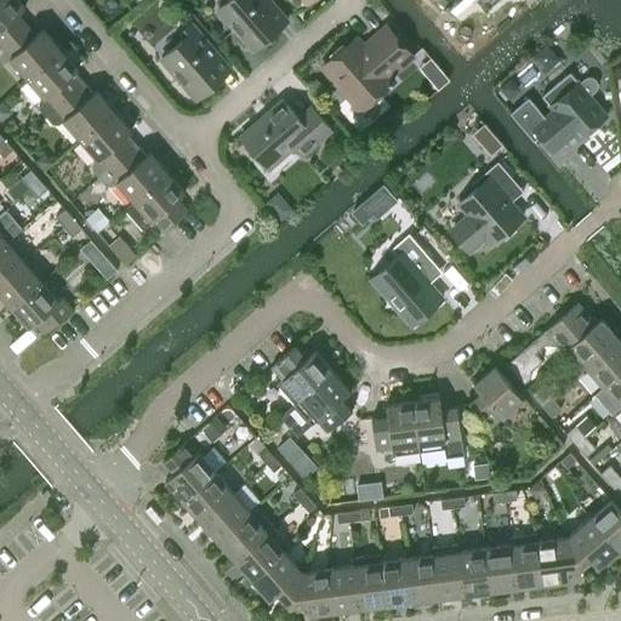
[(17,13),(24,7),(18,0),(0,0),(0,45),(1,45),(27,23),(17,13)]
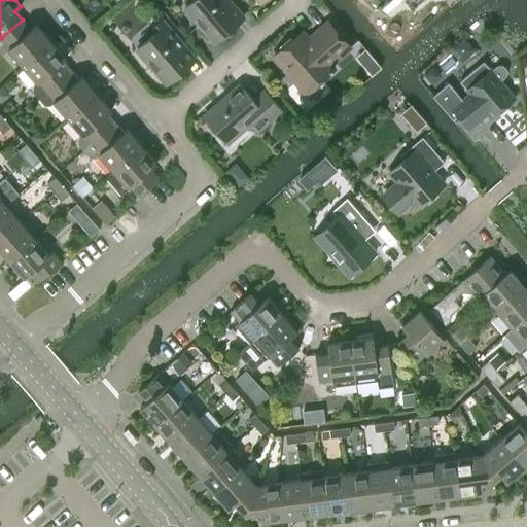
[(219,7),(227,0),(192,0),(184,7),(214,42),(235,25),(219,7)]
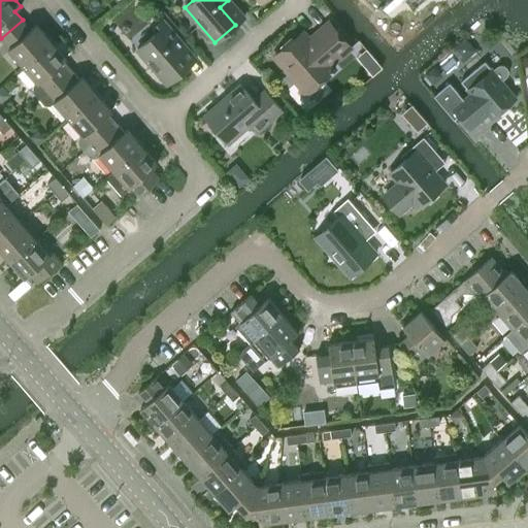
[(374,0),(387,13),(400,0),(374,0)]
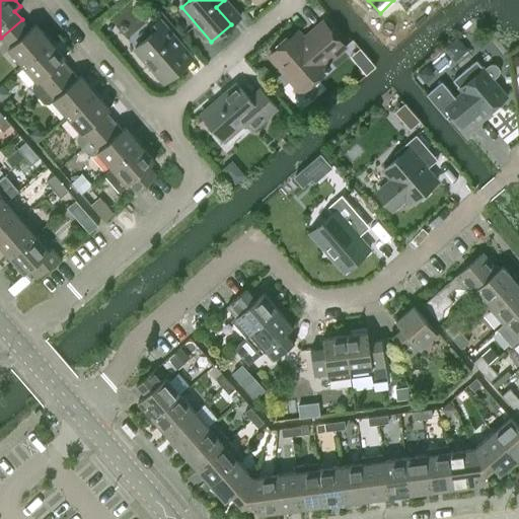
[(35,23),(29,28),(22,19),(1,38),(8,47),(8,48),(22,64),(50,41),(35,23)]
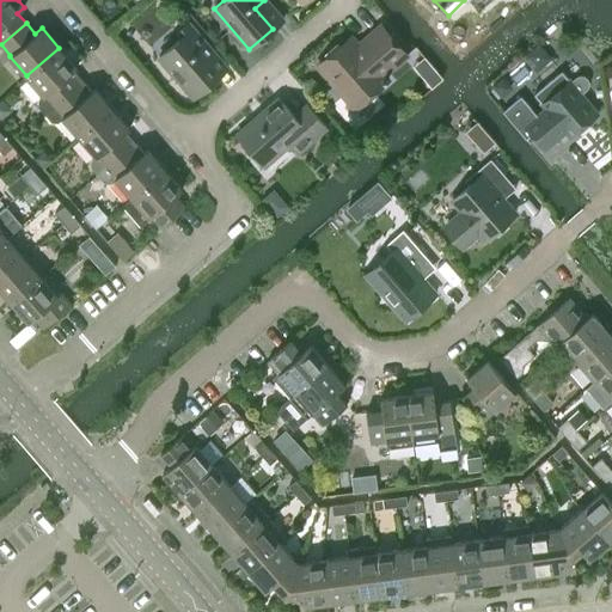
[(200,57),(210,48),(189,23),(177,34),(181,38),(158,57),(193,97),(216,77),(200,57)]
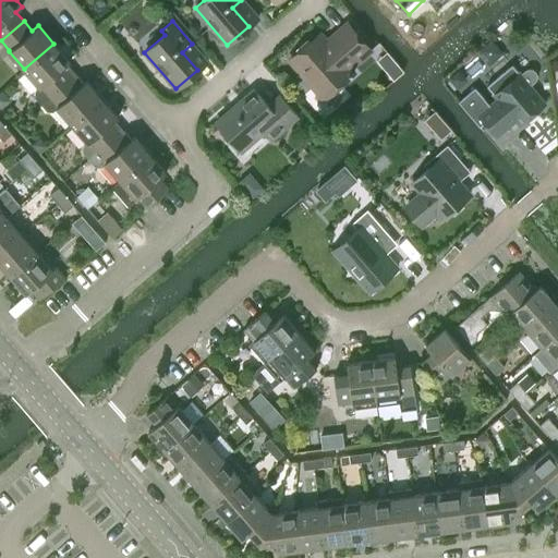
[(349,69),(371,50),(348,23),(326,41),(319,34),(289,59),(324,99),(353,73),(349,69)]
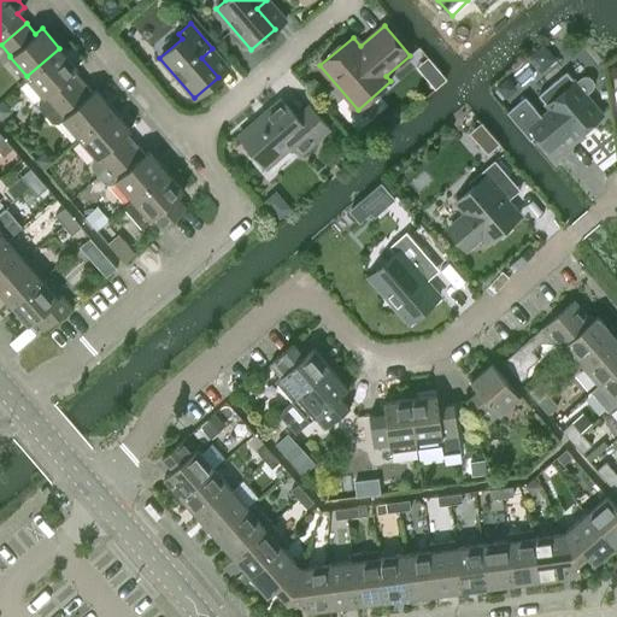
[(74,71),(77,69),(59,48),(27,76),(43,95),(39,100),(37,106),(45,115),(83,81),(74,71)]
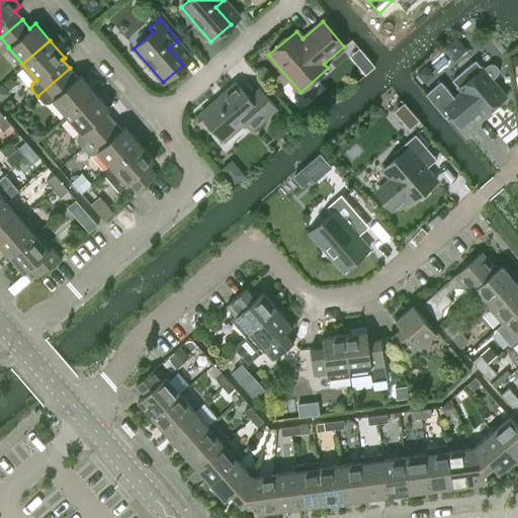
[(361,53),(358,49),(354,49),(351,52),(351,56),(353,59),(358,60),(361,57),(361,53)]
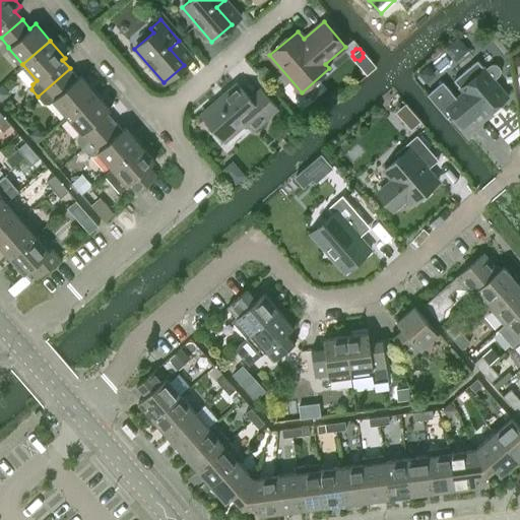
[(370,61),(361,69),(366,74),(375,66),(372,63),(370,61)]
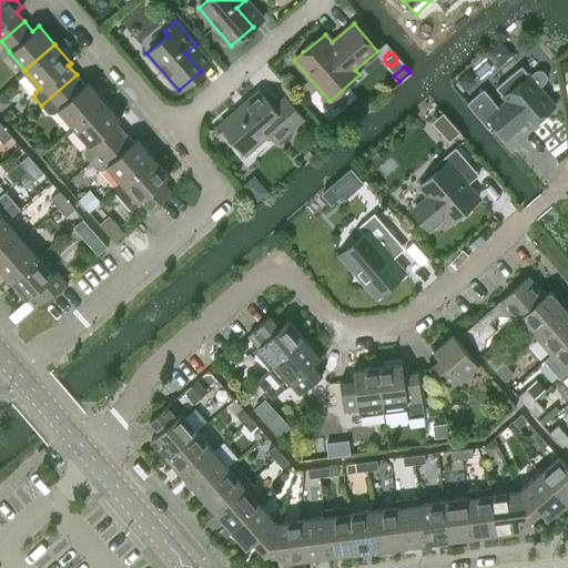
[(493,124),(499,132),(505,139),(525,122),(529,127),(555,105),(539,87),(544,82),(546,79),(546,74),(543,70),(538,69),(534,71),(529,75),(528,74),(521,67),(496,87),(503,95),(507,100),(498,108),(483,89),(466,103),(488,129),(493,124)]
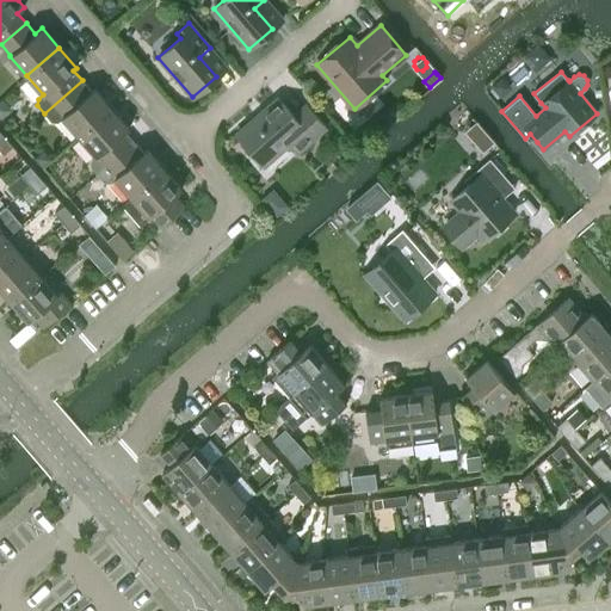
[(491,85),(500,96),(511,86),(501,75),(491,85)]
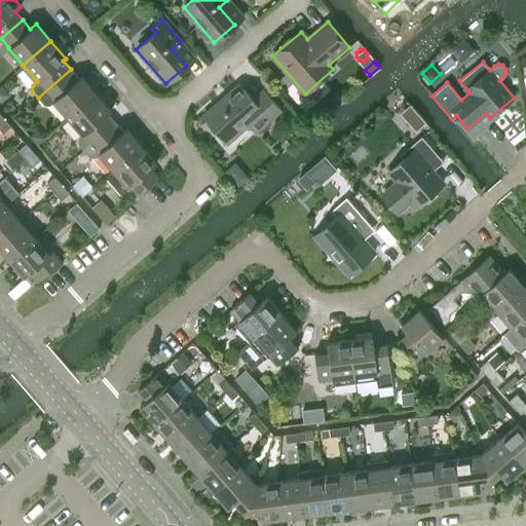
[(81,76),(78,78),(71,69),(38,98),(44,105),(49,105),(53,101),(68,117),(97,94),(81,76)]
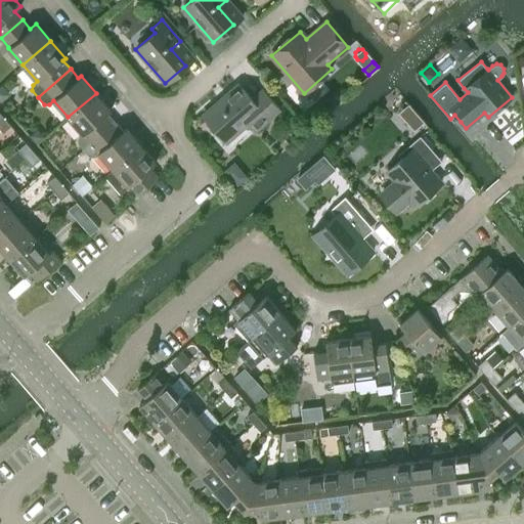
[(262,89),(252,98),(239,84),(202,116),(225,142),(247,123),(254,132),(280,110),(262,89)]
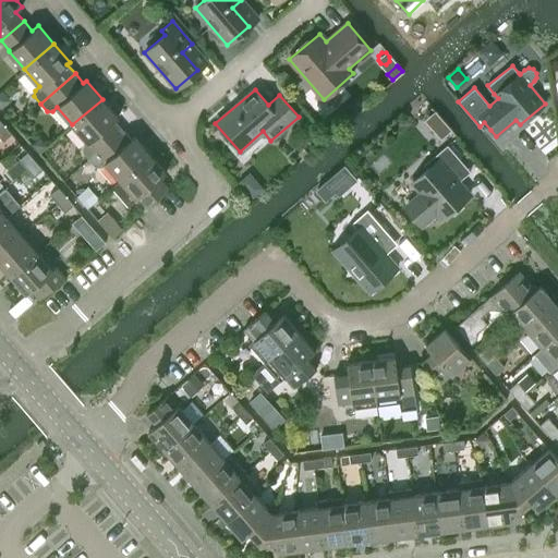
[(114,120),(118,117),(102,99),(72,124),(87,143),(83,146),(82,153),(88,159),(122,129),(114,120)]
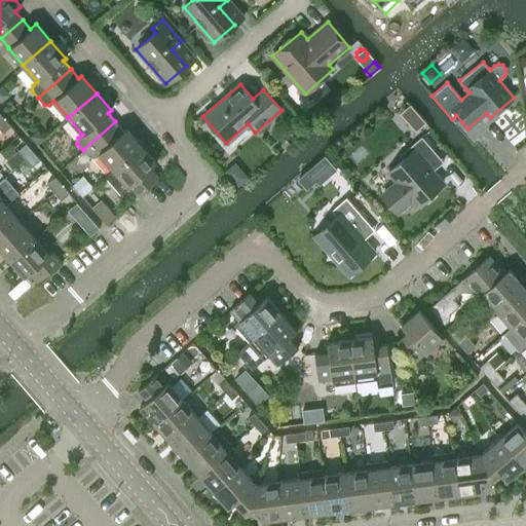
[(0,128),(3,133),(11,125),(4,117),(0,120),(0,128)]
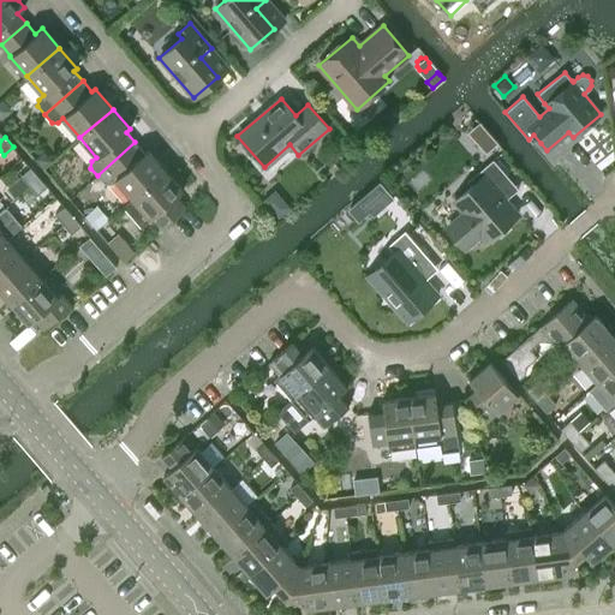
[(148,150),(144,153),(135,142),(97,175),(103,183),(111,184),(115,179),(132,198),(165,169),(148,150)]
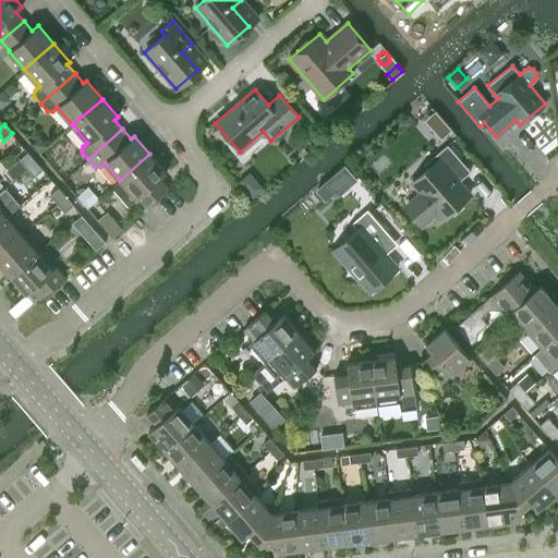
[(36,140),(32,144),(39,153),(48,145),(44,141),(36,140)]
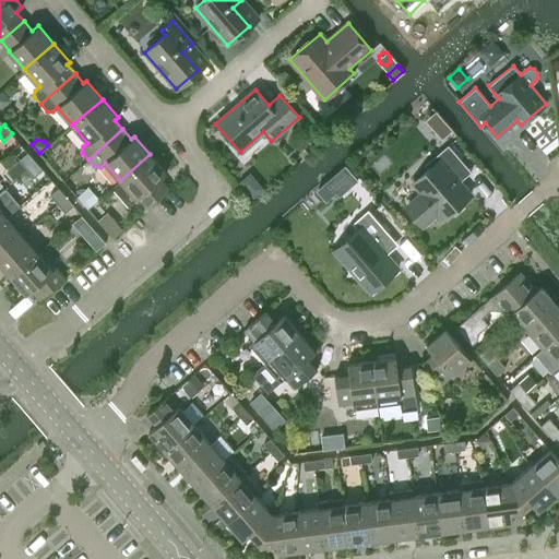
[(458,175),(467,167),(448,145),(424,165),(428,169),(413,182),(423,193),(406,207),(421,225),(438,211),(443,217),(471,194),(458,179),(458,175)]
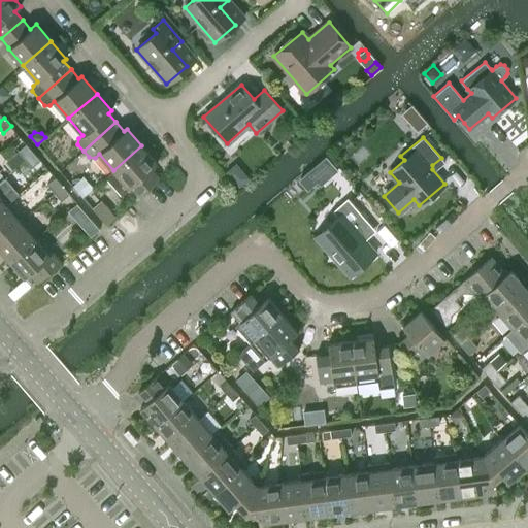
[(25,159),(33,152),(26,143),(19,151),(25,159)]
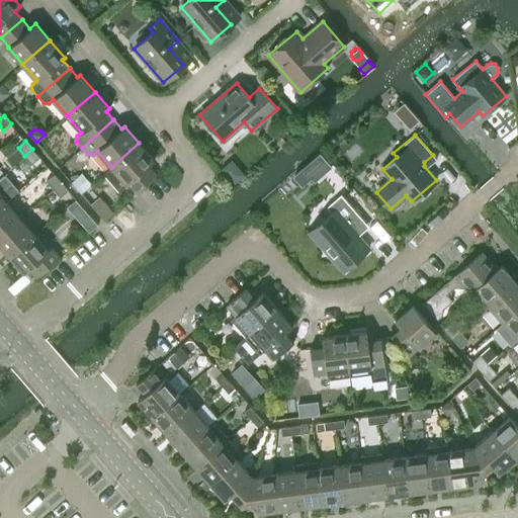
[(148,165),(154,160),(139,143),(111,167),(104,173),(118,190),(126,184),(127,183),(135,192),(156,174),(148,165)]
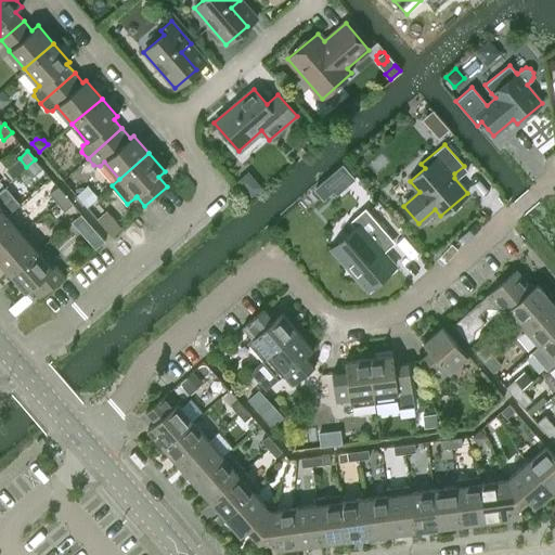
[(34,176),(42,168),(35,159),(26,167),(34,176)]
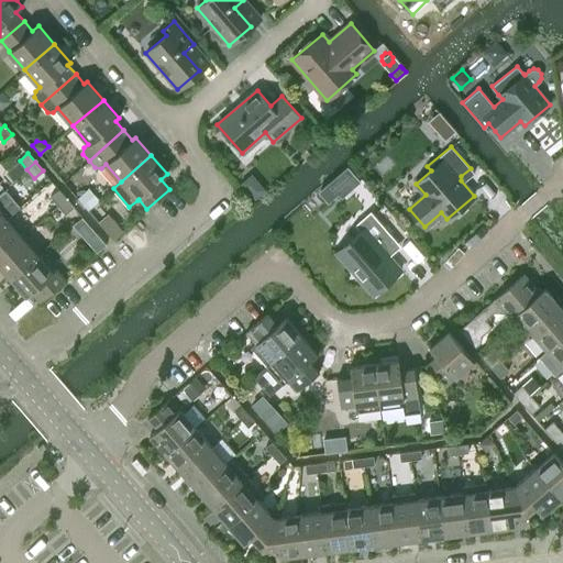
[(329,181),(341,196),(360,179),(348,166),(329,181)]
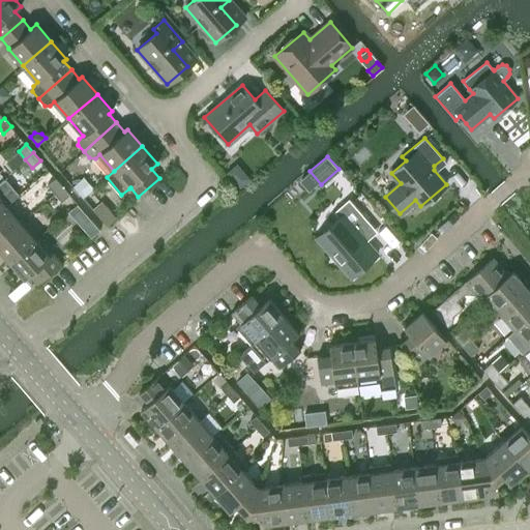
[(55,193),(63,185),(56,177),(48,184),(55,193)]
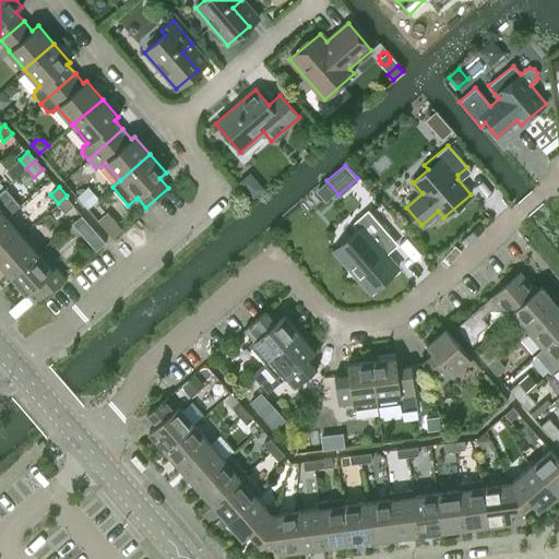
[(0,222),(10,214),(20,205),(3,188),(0,190),(0,222)]
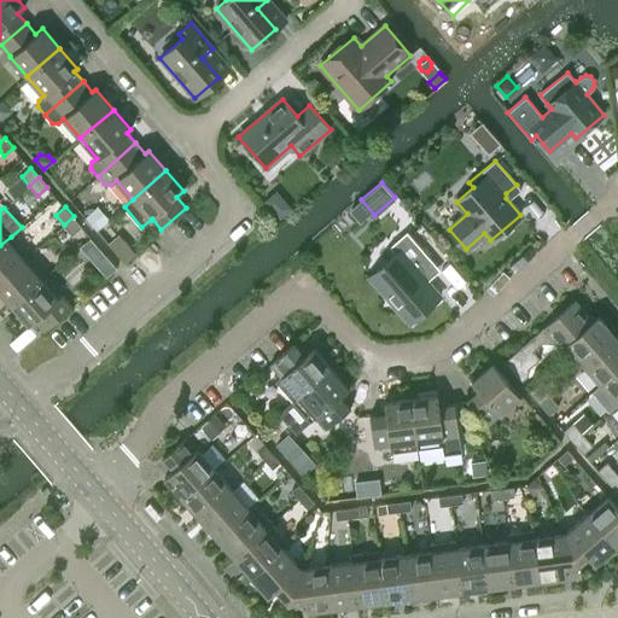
[(97,208),(85,217),(95,231),(108,221),(97,208)]
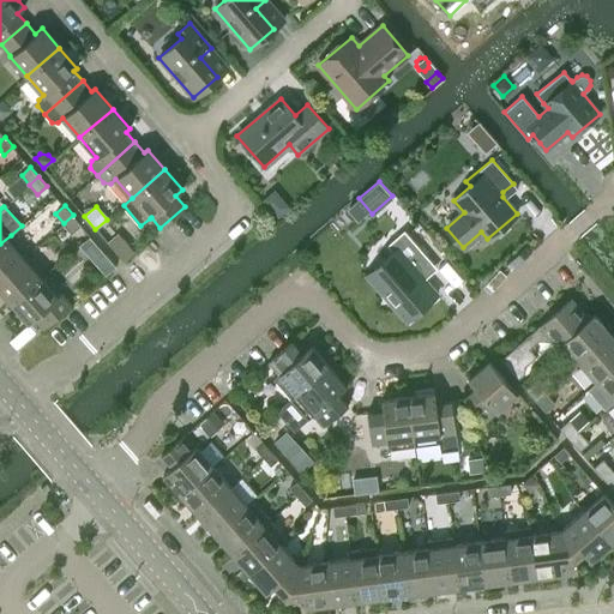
[(72,233),(82,224),(73,215),(64,223),(72,233)]
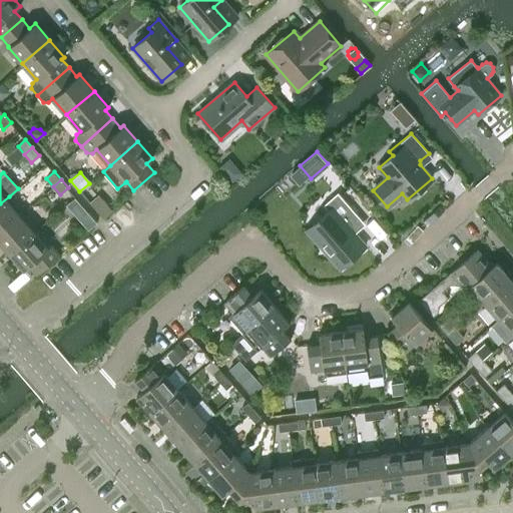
[(353,226),(361,219),(338,192),(323,204),(329,210),(307,229),(340,268),(365,245),(353,231),(353,226)]
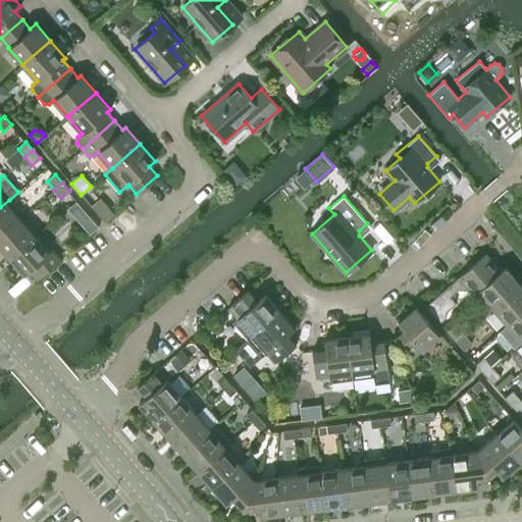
[(105,220),(114,212),(101,198),(92,205),(105,220)]
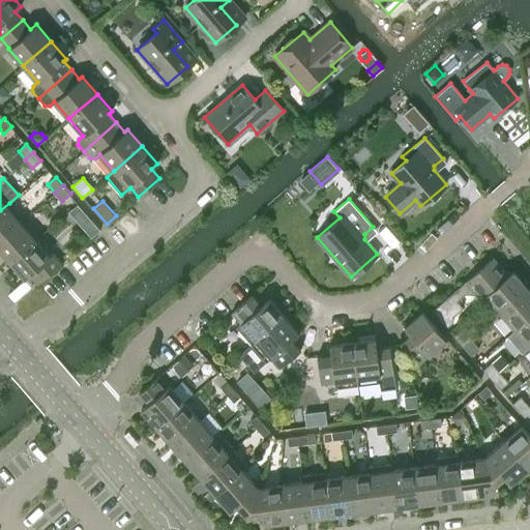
[(0,239),(24,219),(9,203),(0,210),(0,239)]
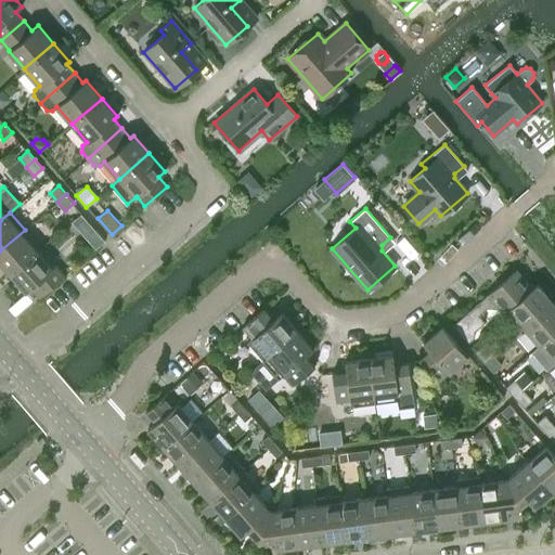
[(82,215),(75,222),(85,232),(92,226),(82,215)]
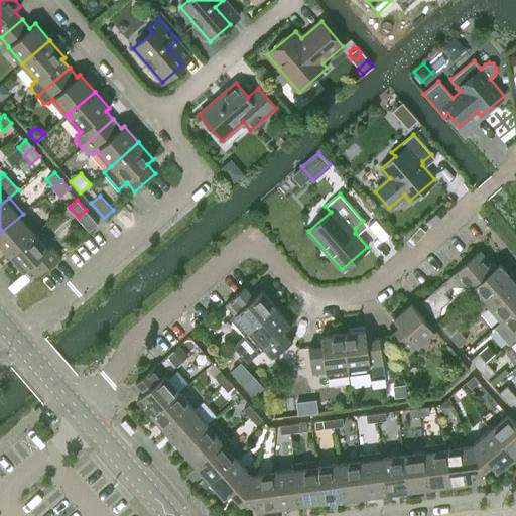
[(0,243),(9,254),(37,231),(23,214),(0,233),(0,243)]
